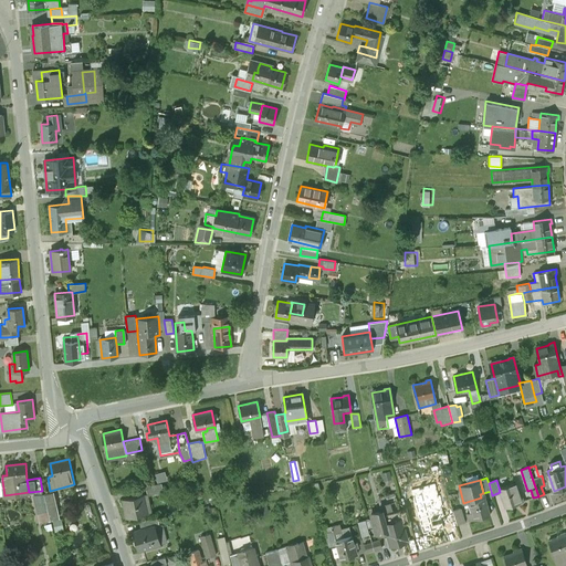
[(515,482),(499,488),(500,490),(499,490),(500,492),(504,507),(523,501),(522,496),(521,498),(515,482)]
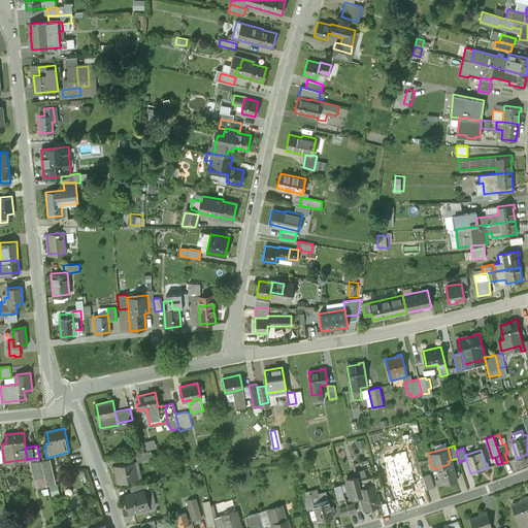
[(151,451),(136,454),(138,460),(152,457),(151,451)]
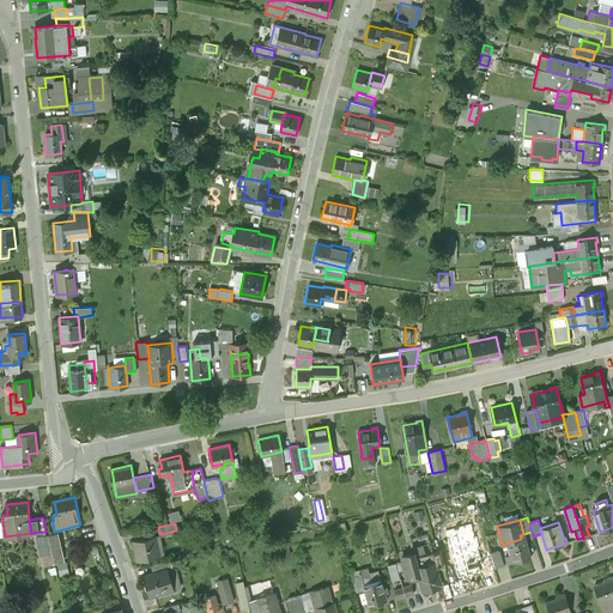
[(58,534),(48,535),(52,553),(61,551),(58,534)]
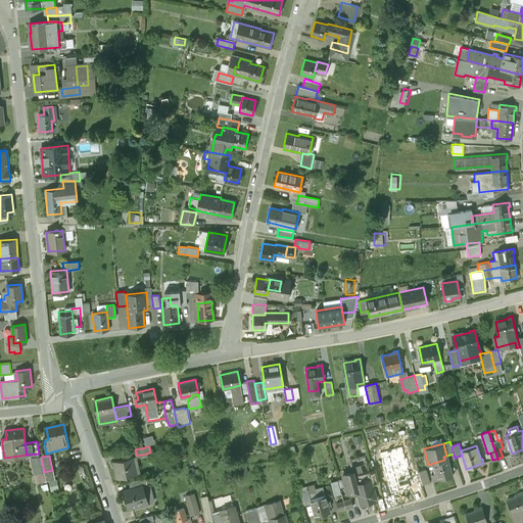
[(41,457),(33,459),(34,468),(41,467),(42,474),(45,474),(44,472),(41,457)]
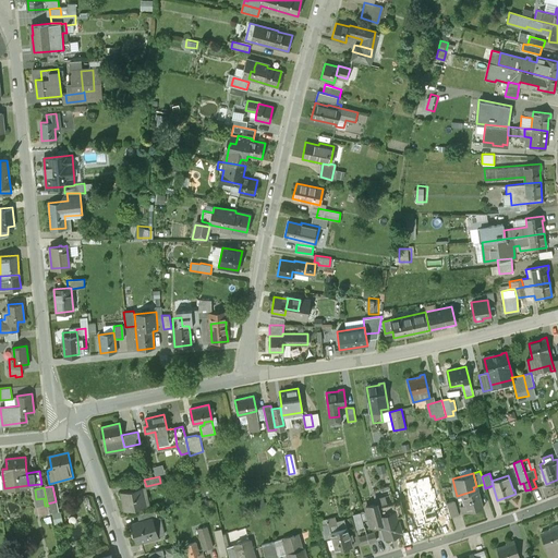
[(140,487),(122,492),(126,509),(145,505),(140,487)]
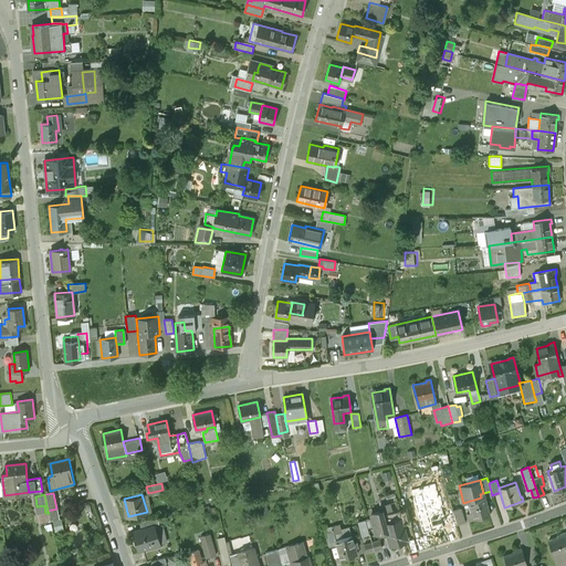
[(77,505),(75,496),(62,500),(63,509),(77,505)]
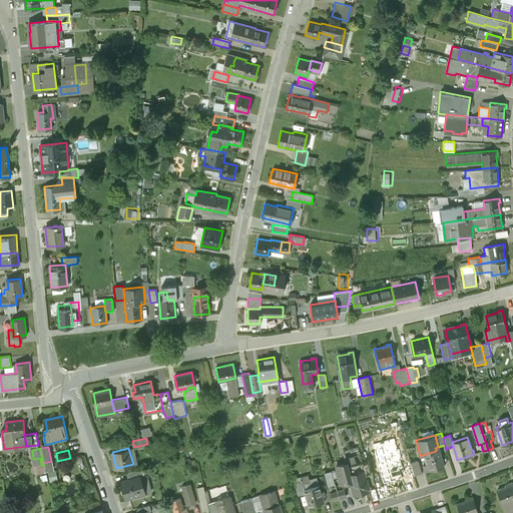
[(436,451),(423,455),(426,465),(423,466),(425,472),(444,466),(440,450),(436,451)]
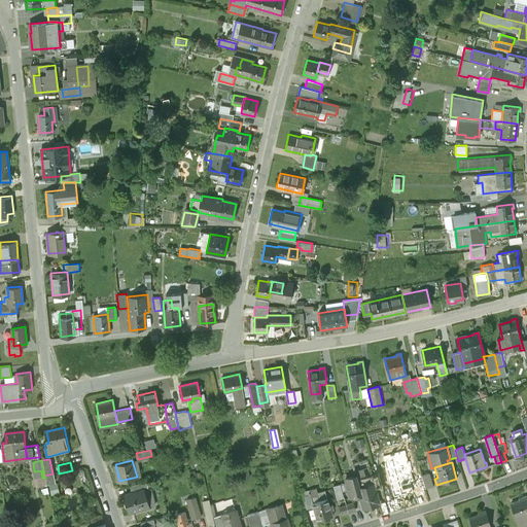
[(379,472),(371,475),(374,487),(382,485),(380,478),(379,472)]
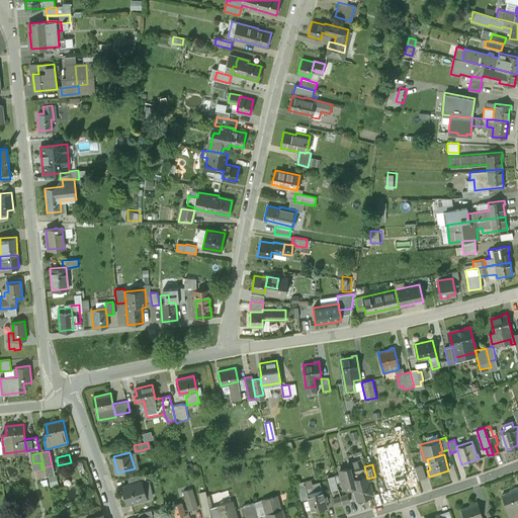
[(422,465),(415,467),(416,472),(418,480),(425,478),(422,465)]
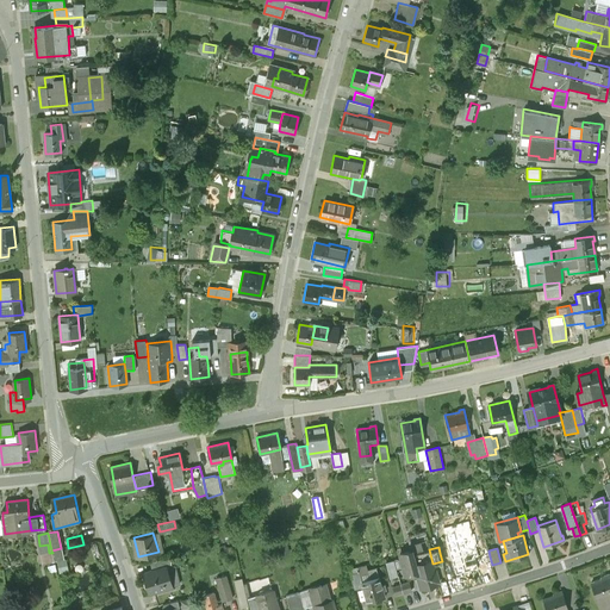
[(429,549),(412,555),(411,551),(399,554),(405,576),(417,573),(421,587),(439,583),(433,564),(429,549)]
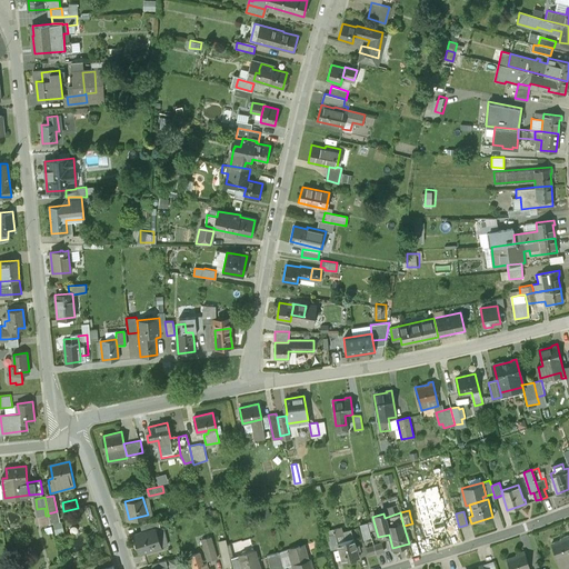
[(419,512),(410,516),(412,523),(413,528),(422,526),(420,517),(419,512)]
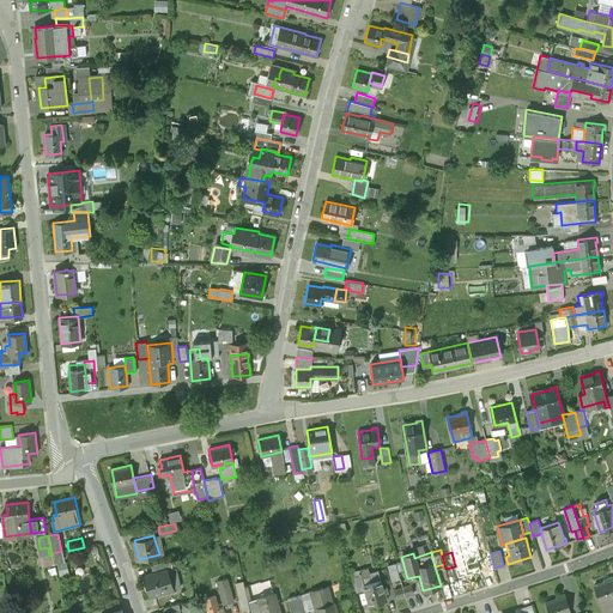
[(453,557),(455,566),(459,578),(477,572),(471,552),(453,557)]
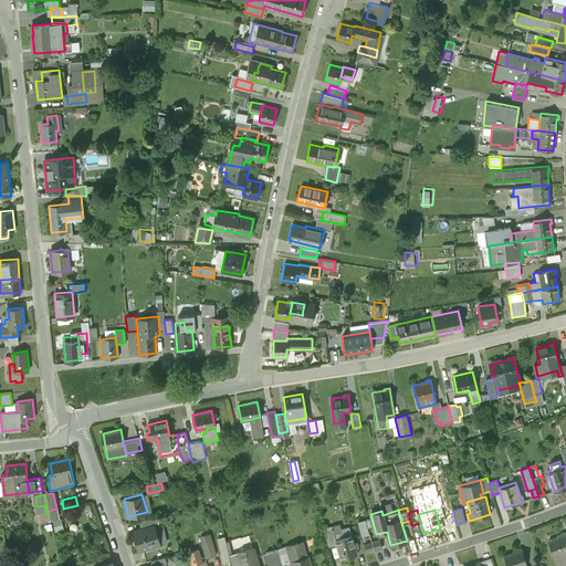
[(152,520),(139,523),(142,530),(154,526),(152,520)]
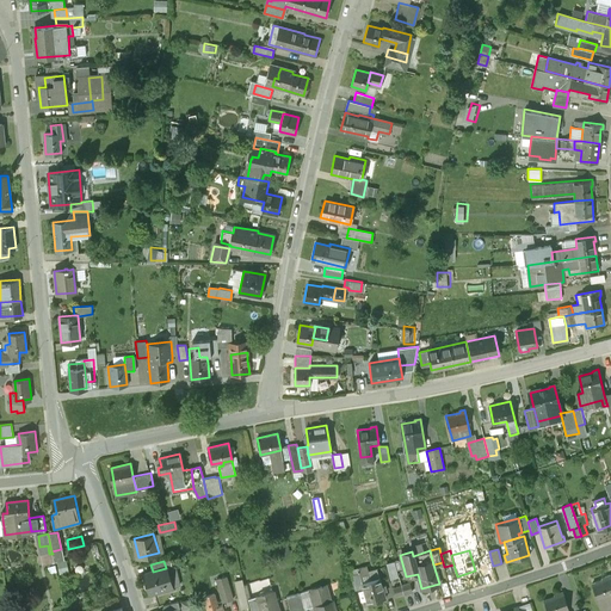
[(153,572),(142,575),(149,596),(179,586),(173,568),(166,571),(166,568),(153,572)]
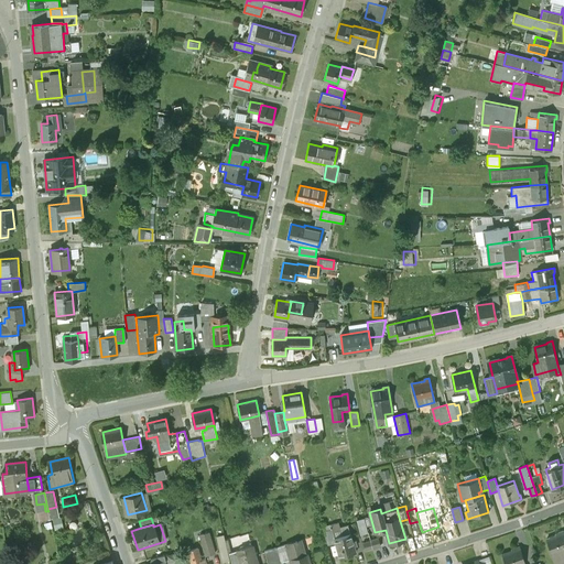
[(350,533),(342,535),(340,528),(332,530),(335,542),(339,557),(355,553),(350,533)]
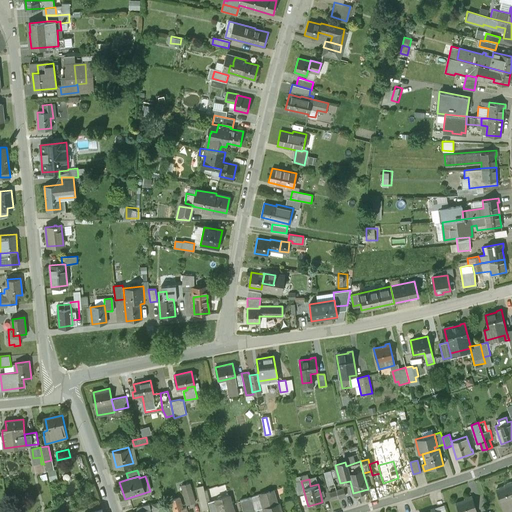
[(301,481),(294,483),(297,494),(304,492),(301,481)]
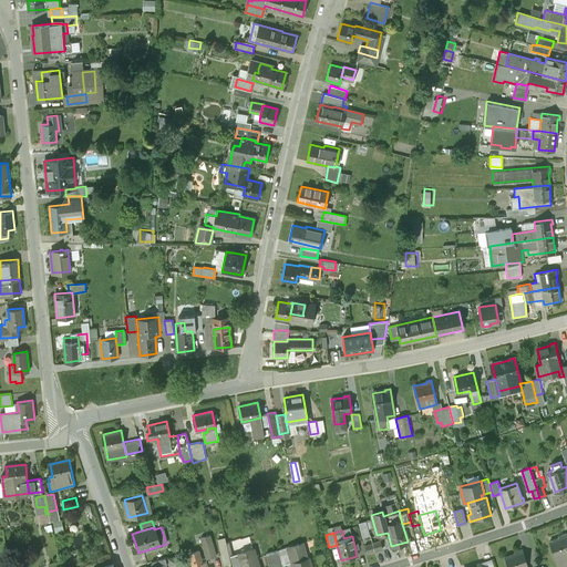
[(562,537),(549,542),(555,557),(556,556),(564,554),(566,552),(566,536),(566,534),(562,535),(562,537)]
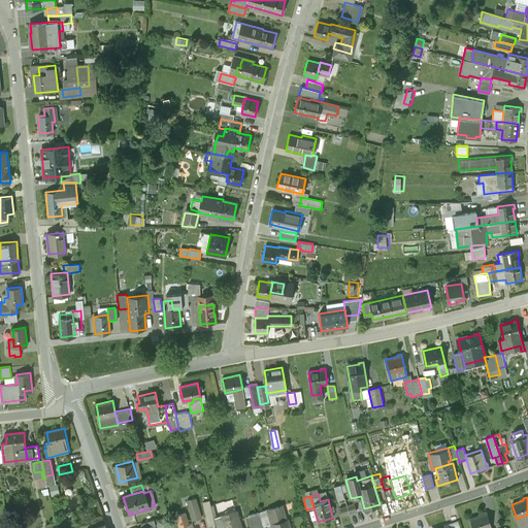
[(195,499),(186,502),(192,521),(200,518),(195,499)]
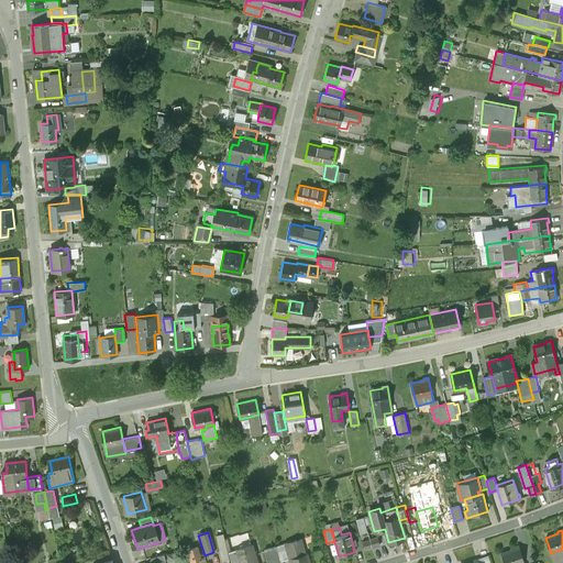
[(377,537),(370,539),(372,547),(379,544),(377,537)]
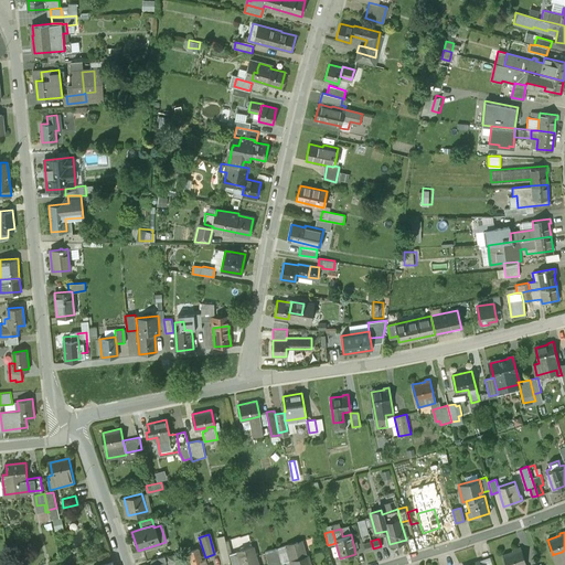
[(371,541),(363,543),(365,551),(373,548),(371,541)]
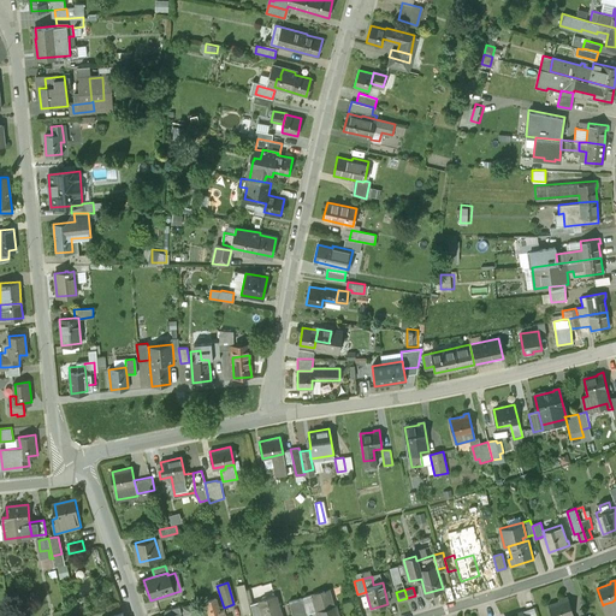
[(279,615),(274,596),(256,602),(261,615),(279,615)]
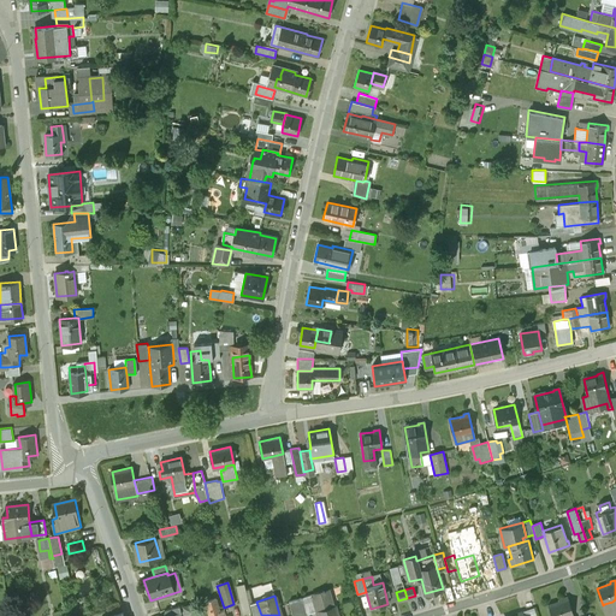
[(323,597),(303,602),(307,615),(318,612),(317,611),(326,609),(323,597)]
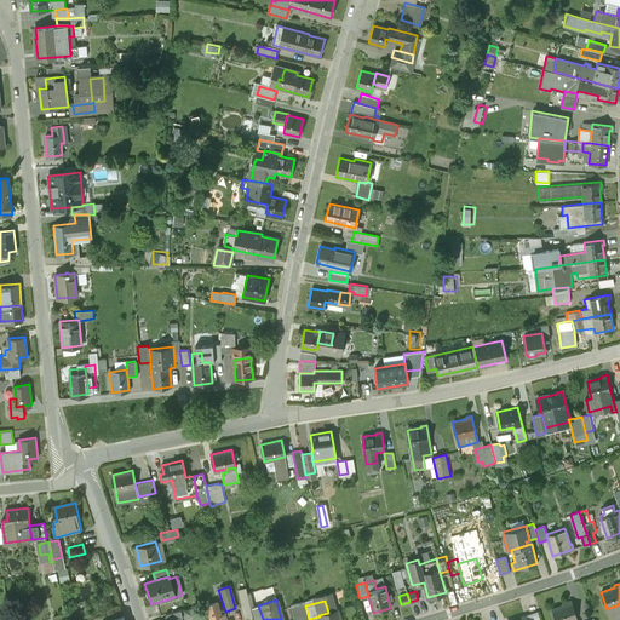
[(566,604),(552,609),(555,619),(577,619),(570,602),(566,603),(566,604)]
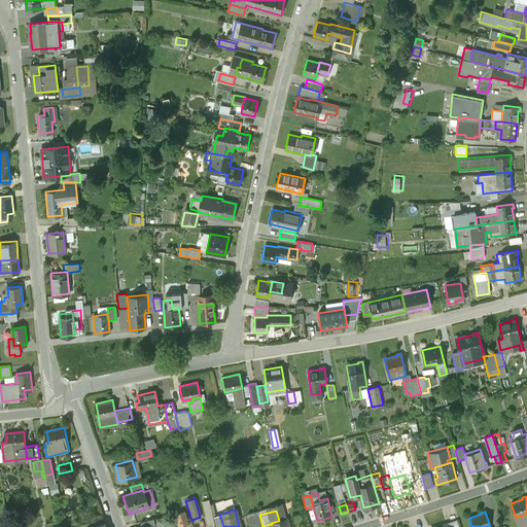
[(191,526),(190,523),(187,524),(184,513),(175,515),(178,526),(191,526)]
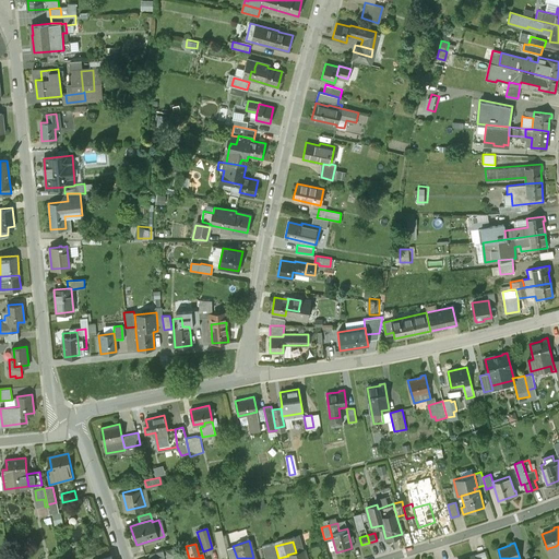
[(237,558),(233,546),(227,548),(229,558),(237,558)]
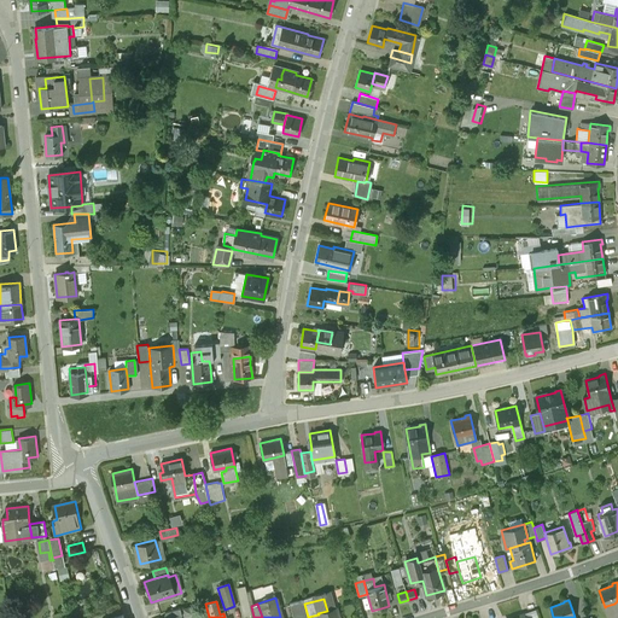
[(617,611),(614,604),(606,606),(610,617),(612,617),(617,616),(617,611)]
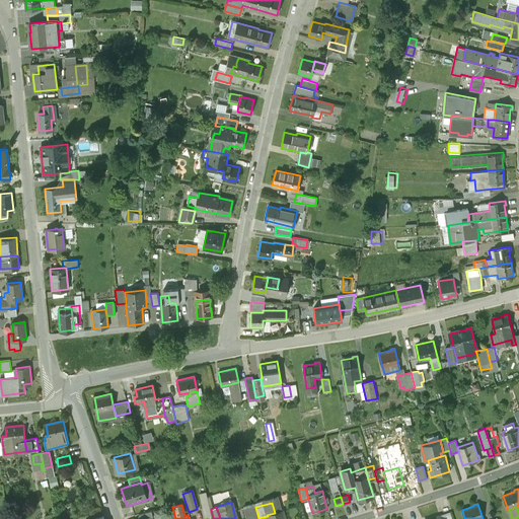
[(164,508),(153,511),(155,517),(166,514),(164,508)]
